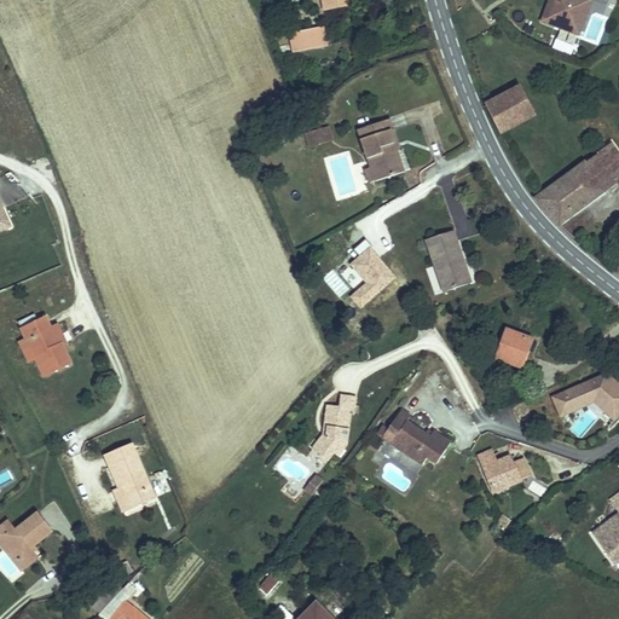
[(577,7),(579,0),(549,0),(543,23),(563,29),(571,24),(583,28),(588,11),(577,7)]
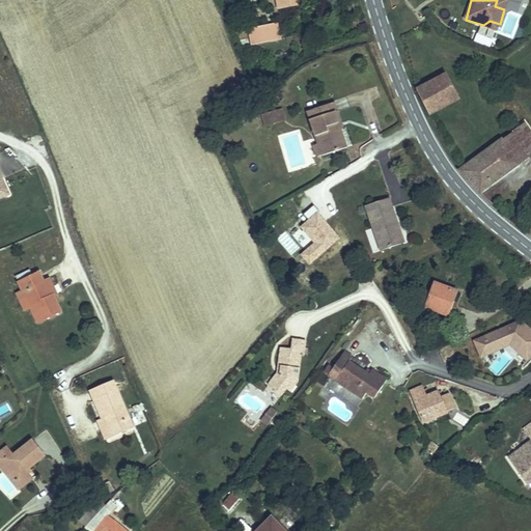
[(504,9),(507,0),(497,0),(495,6),(504,9)]
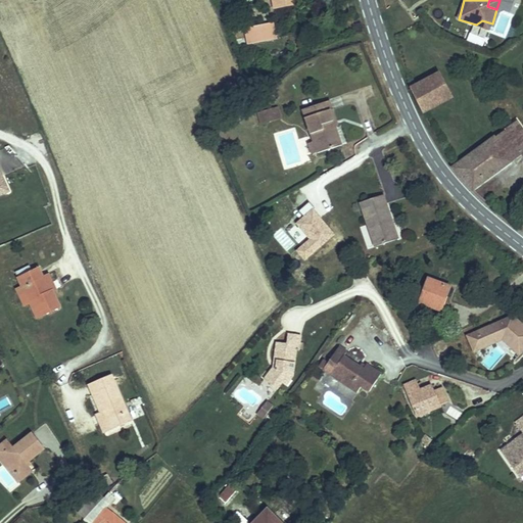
[(492,32),(492,24),(482,20),(476,25),(492,32)]
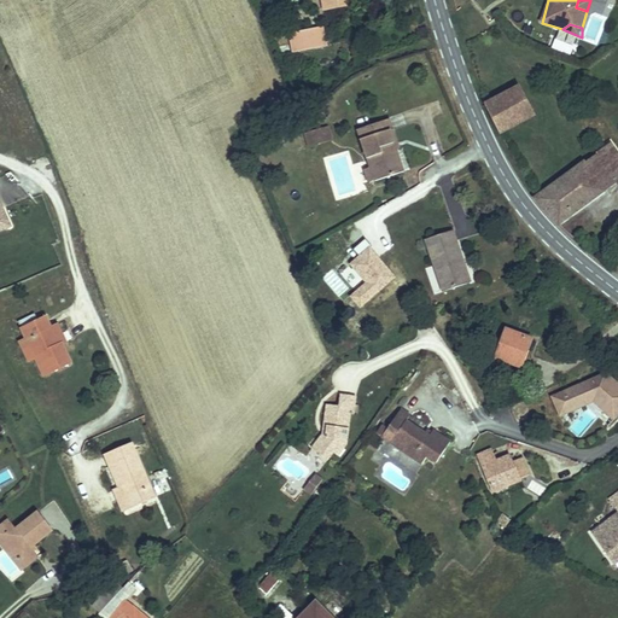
[(321,25),(289,33),(292,50),(325,42),(321,25)]
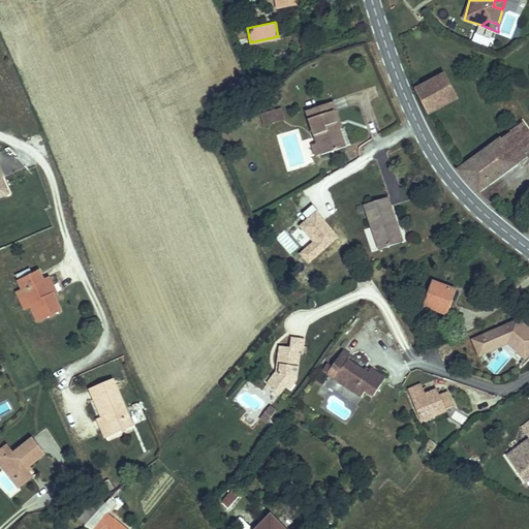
[(442,72),(418,86),(431,112),(457,96),(442,72)]
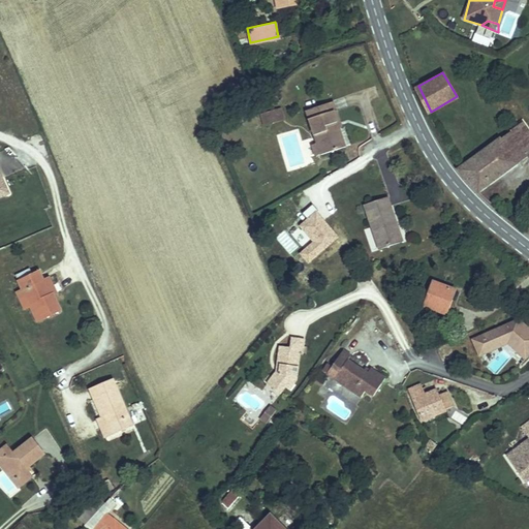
[(337,116),(332,101),(307,110),(320,155),(343,148),(333,118),(337,116)]
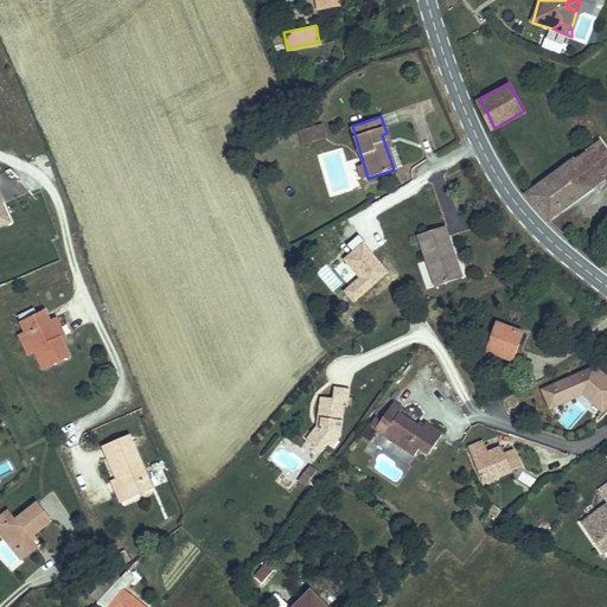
[(326,136),(321,125),(299,132),(302,145),(326,136)]
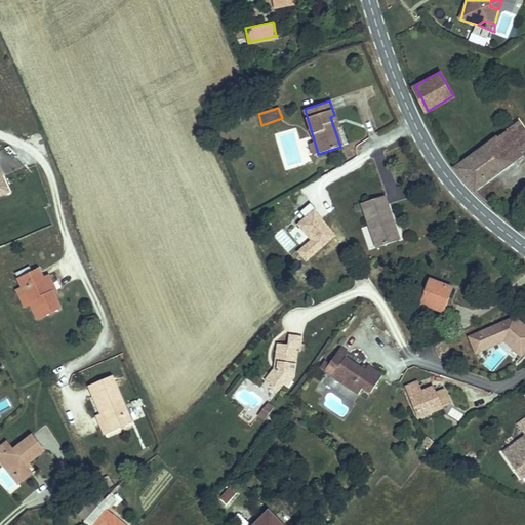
[(521,164),(524,161),(524,138),(518,128),(452,177),(471,200),(521,164)]
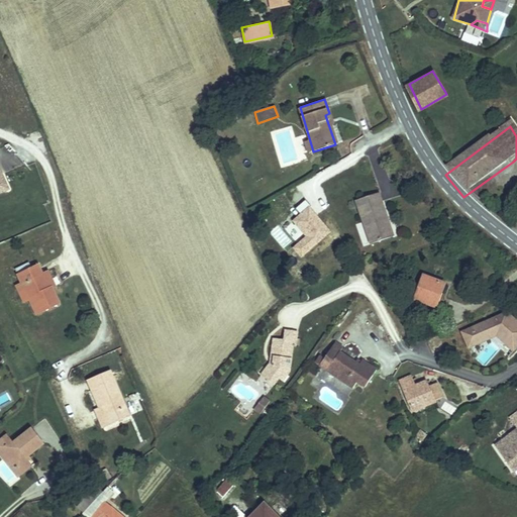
[(354,202),(371,243),(390,235),(383,217),(387,216),(381,201),(379,202),(375,193),(354,202)]
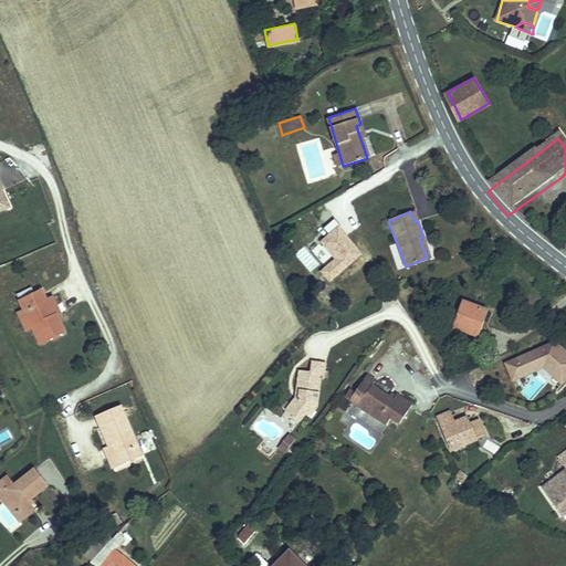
[(419,238),(427,258),(431,255),(423,237),(419,238)]
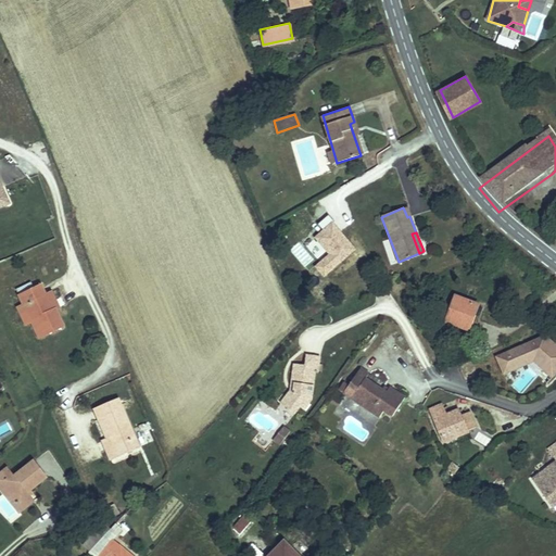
[(37,279),(32,282),(14,290),(19,299),(26,315),(33,331),(50,324),(59,319),(51,302),(48,304),(41,288),(37,279)]
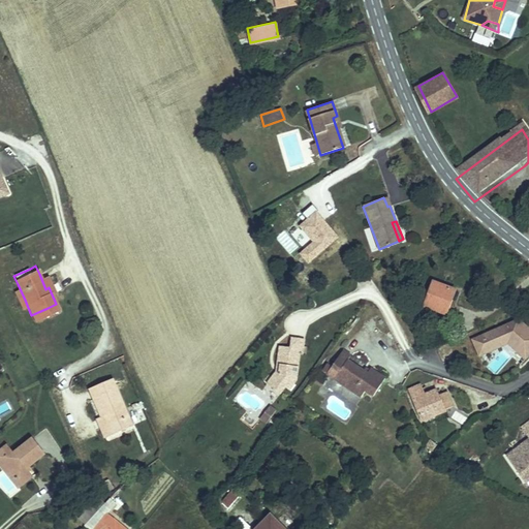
[(45,289),(49,287),(53,286),(45,272),(39,274),(45,289)]
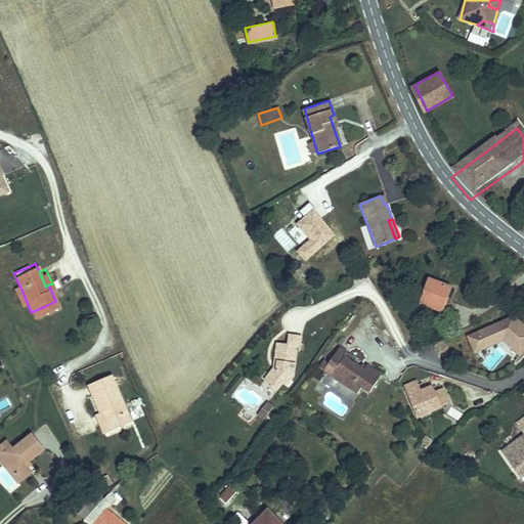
[(448,293),(451,284),(430,275),(421,301),(437,307),(443,291),(448,293)]
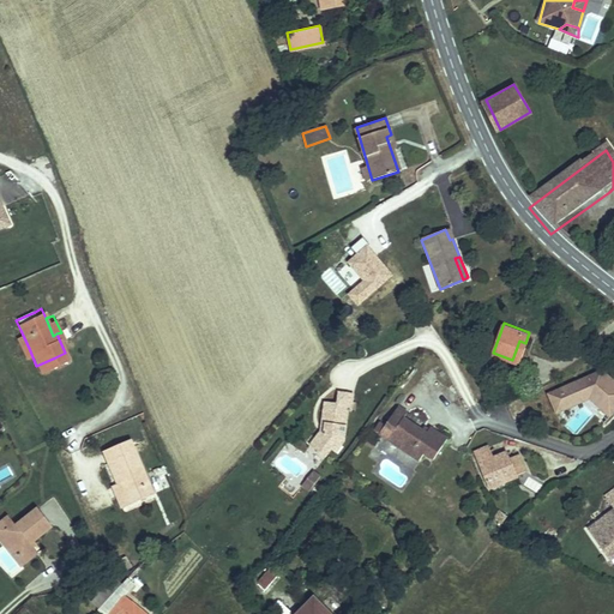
[(23,350),(29,348),(20,330),(14,332),(23,350)]
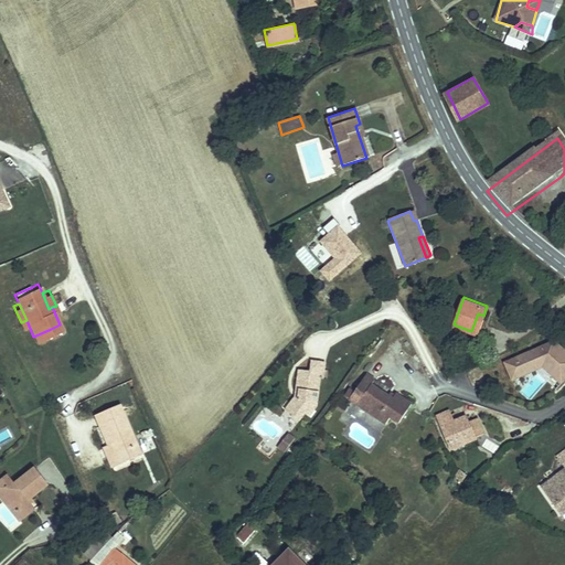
[(564,349),(555,340),(503,360),(511,380),(541,369),(560,386),(564,381),(564,349)]
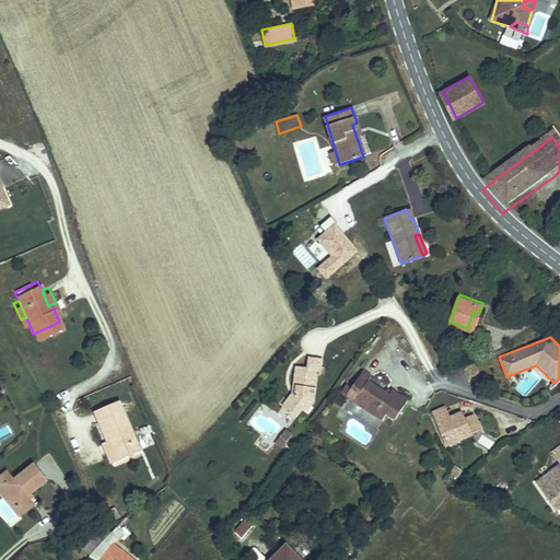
[(311,399),(314,396),(319,369),(322,369),(324,353),(311,351),(308,361),(299,359),(293,386),(288,392),(291,394),(286,400),(296,409),(302,403),(305,398),(311,399)]
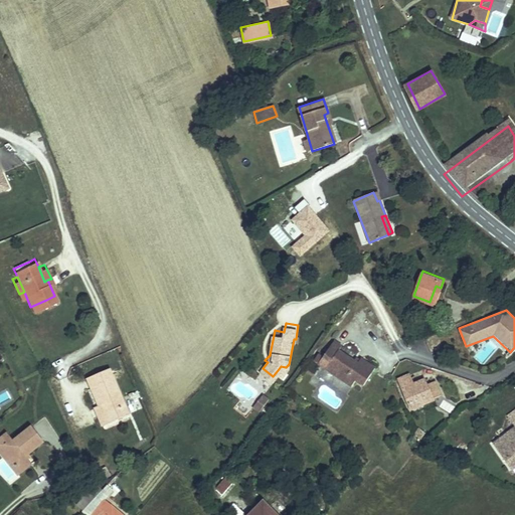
[(344,341),(335,336),(325,352),(339,361),(341,367),(339,371),(354,381),(358,375),(366,380),(377,362),(362,353),(360,357),(341,346),(344,341)]
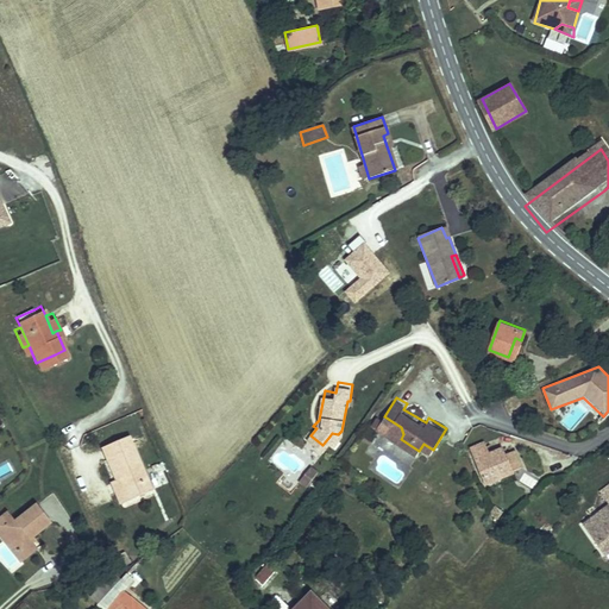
[(380,426),(401,439),(403,434),(401,427),(384,416),(380,426)]
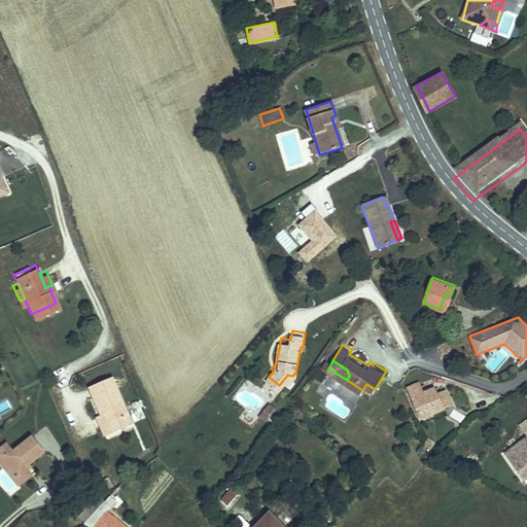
[(110,372),(101,376),(89,382),(102,410),(96,412),(103,428),(121,420),(131,416),(110,372)]
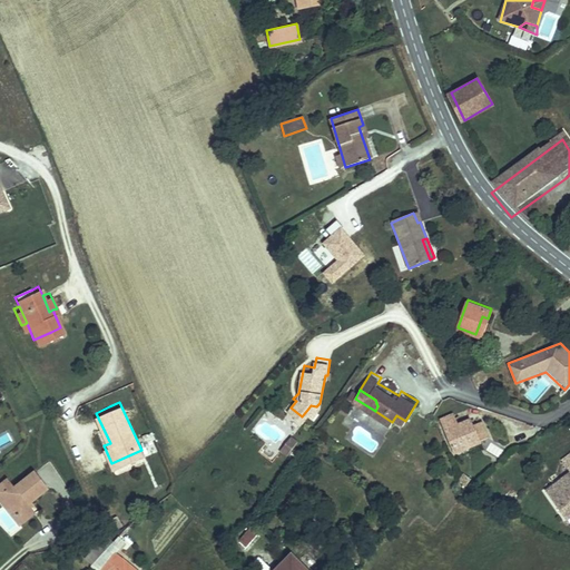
[(439,421),(448,442),(455,463),(462,461),(487,451),(500,445),(494,430),(485,433),(479,416),(457,425),(452,415),(439,421)]
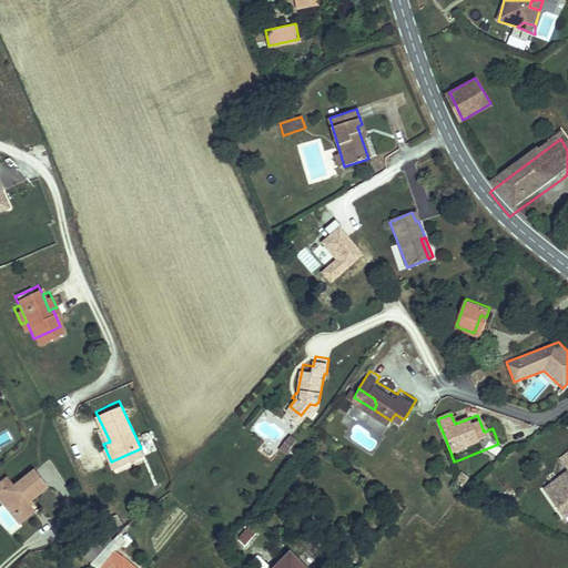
[(284,447),(295,434),(290,428),(277,442),(284,447)]
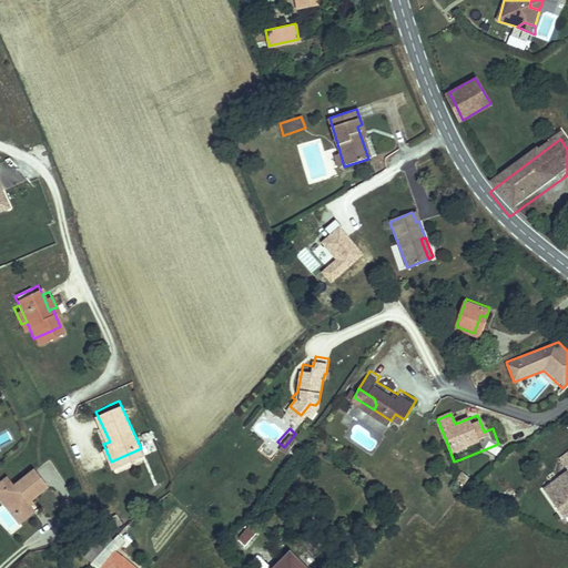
[(538,487),(558,514),(567,506),(567,459),(559,448),(555,452),(566,466),(538,487)]
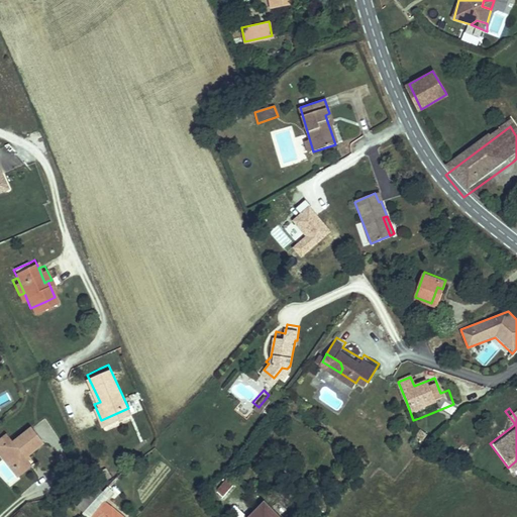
[(444,417),(441,409),(419,418),(422,425),(444,417)]
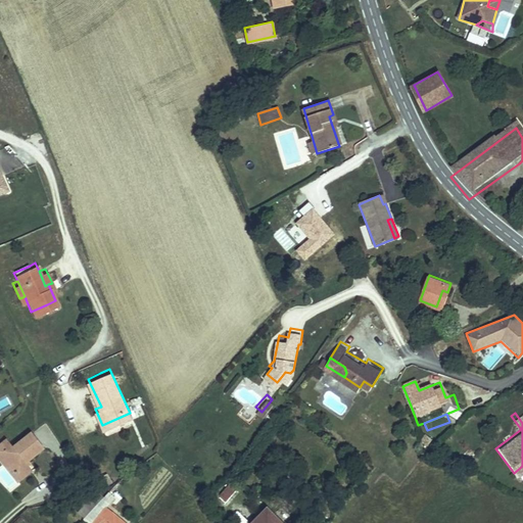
[(0,442),(0,463),(8,472),(11,471),(19,464),(16,461),(19,459),(34,445),(21,431),(3,446),(0,442)]
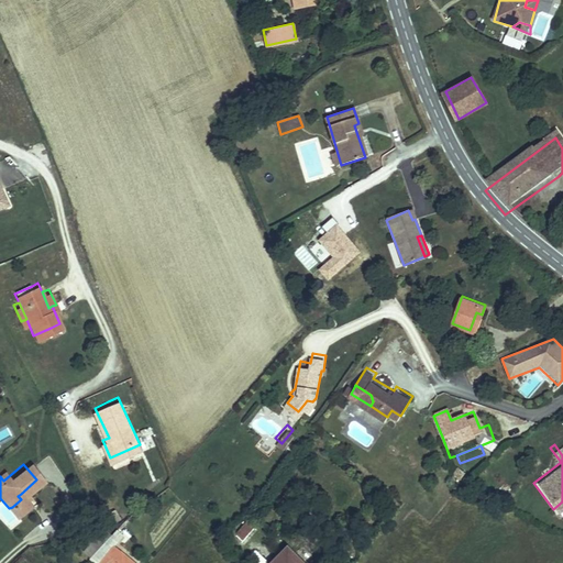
[(455,479),(461,483),(468,473),(455,465),(451,471),(448,468),(444,473),(455,479)]
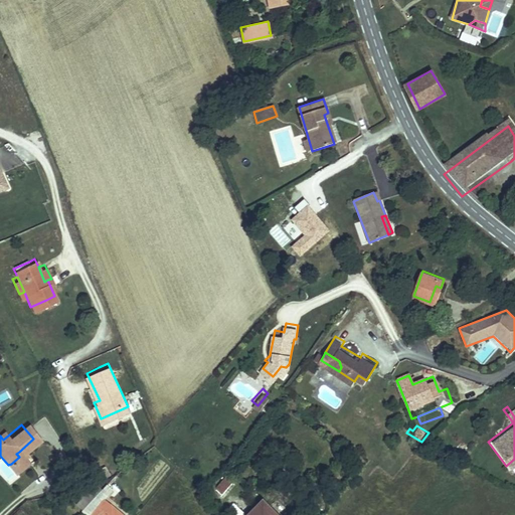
[(23,461),(19,457),(11,464),(8,465),(0,456),(0,461),(10,473),(23,461)]
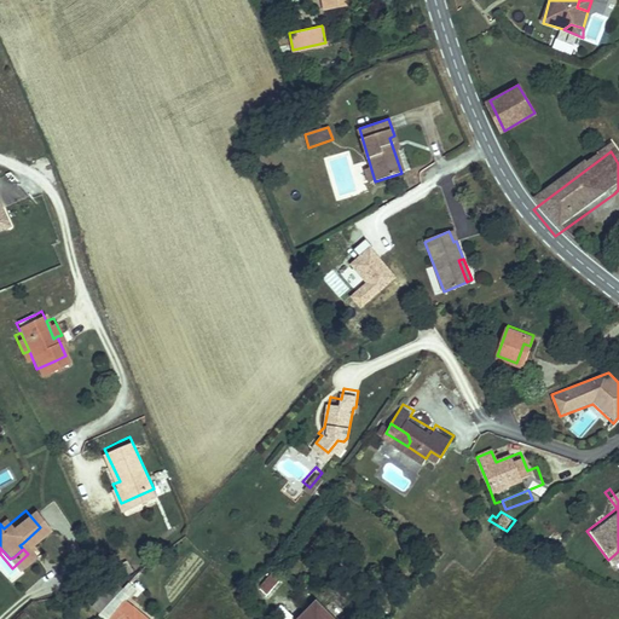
[(276,573),(270,566),(253,583),(260,589),(276,573)]
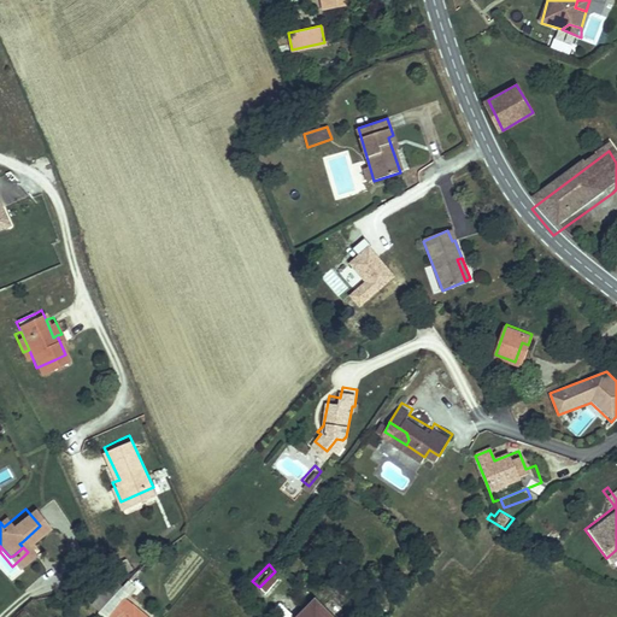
[(109,583),(103,577),(81,598),(88,605),(109,583)]
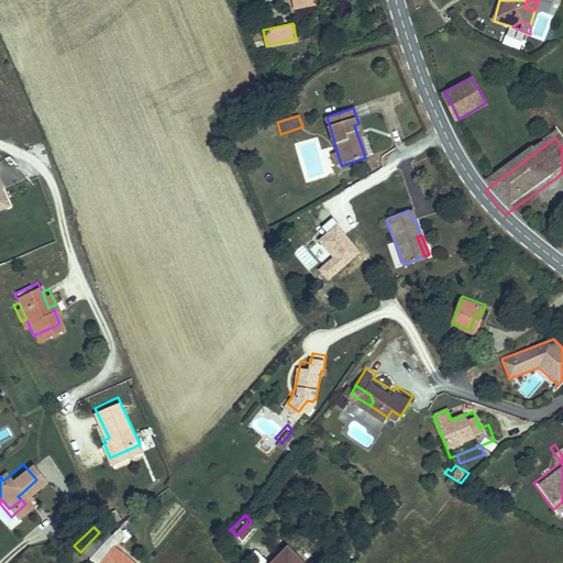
[(80,552),(79,553),(86,559),(95,549),(96,550),(102,543),(106,539),(99,532),(80,552)]
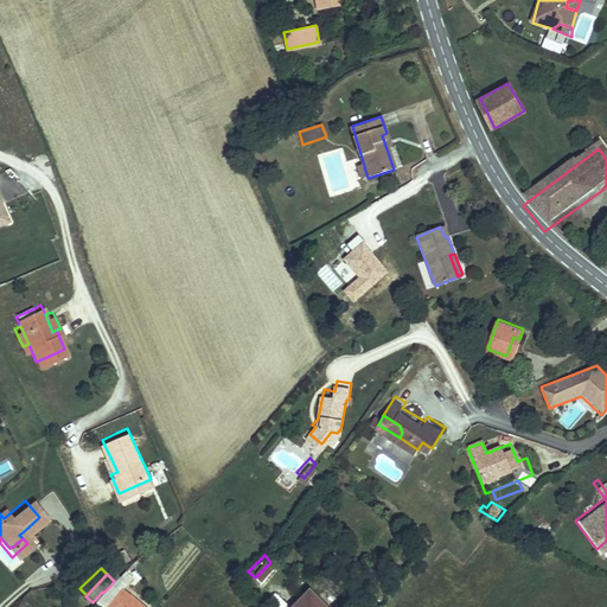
[(132,606),(133,606),(110,586),(103,593),(102,592),(93,602),(96,606),(132,606)]
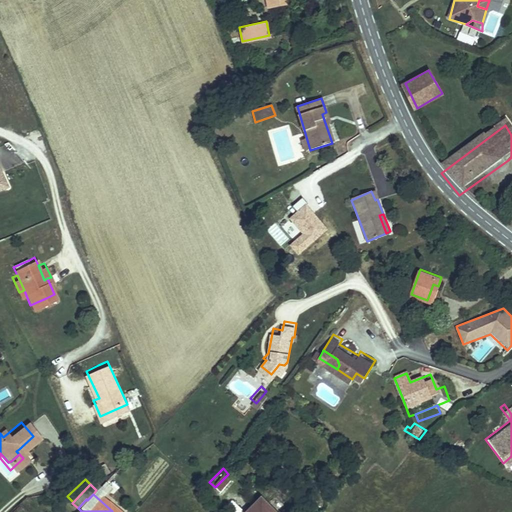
[(275,511),(256,494),(240,511),(275,511)]
